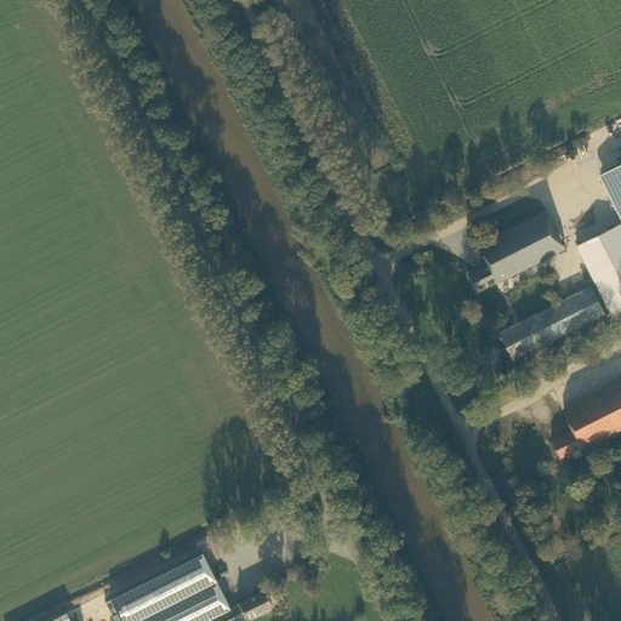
[(593,146),(607,140),(602,129),(588,136),(593,146)]
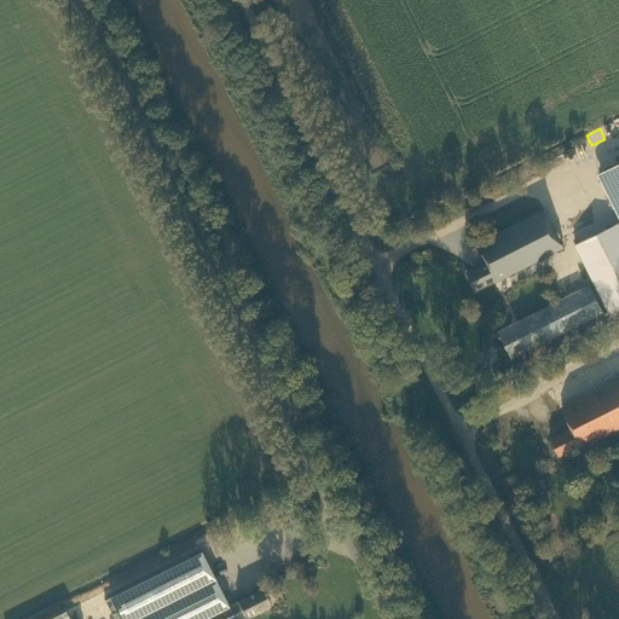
[(618,308),(618,163),(596,175),(618,219),(618,221),(573,246),(608,316),(618,308)]
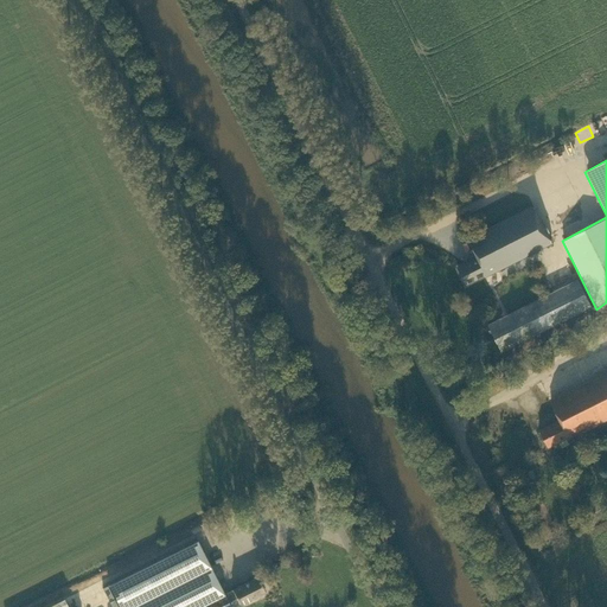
[(484,278),(553,243),(534,206),(470,238),(479,259),(458,269),(466,285),(484,276),(484,278)]
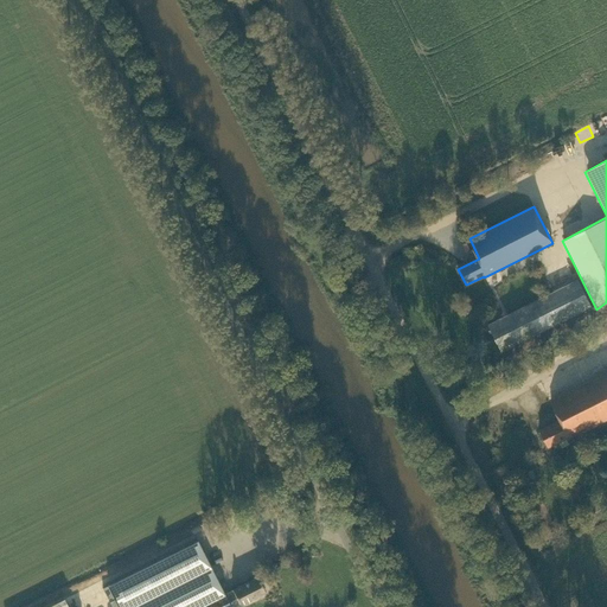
[(176,230),(179,238),(186,235),(183,228),(176,230)]
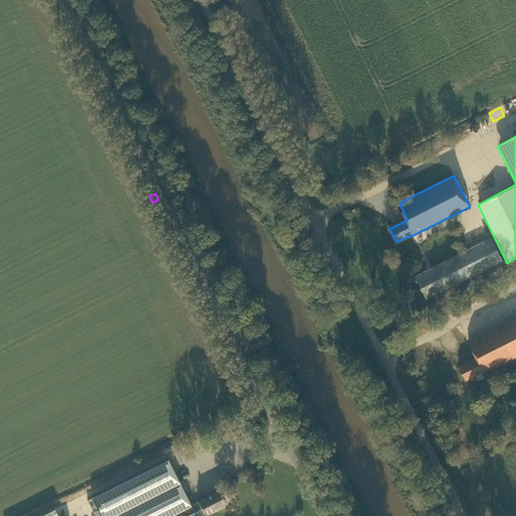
[(426,299),(503,261),(492,238),(415,276),(426,299)]
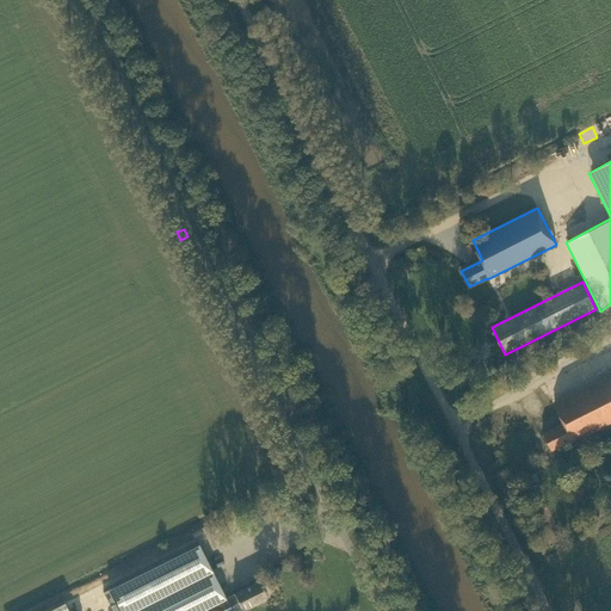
[(569,443),(610,421),(610,375),(555,403),(565,424),(543,434),(550,450),(569,442),(569,443)]
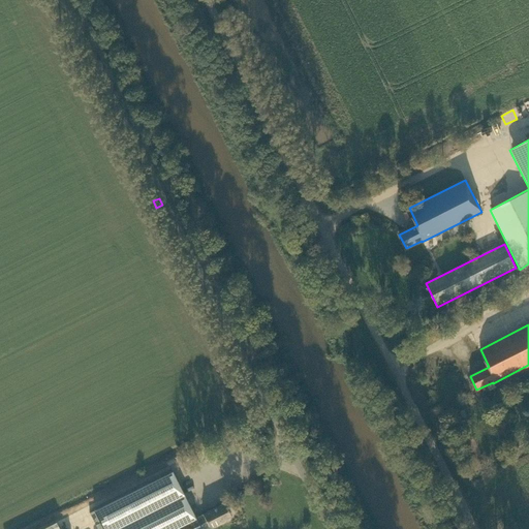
[(172,470),(94,509),(103,528),(194,528),(199,527),(198,525),(195,519),(172,470)]
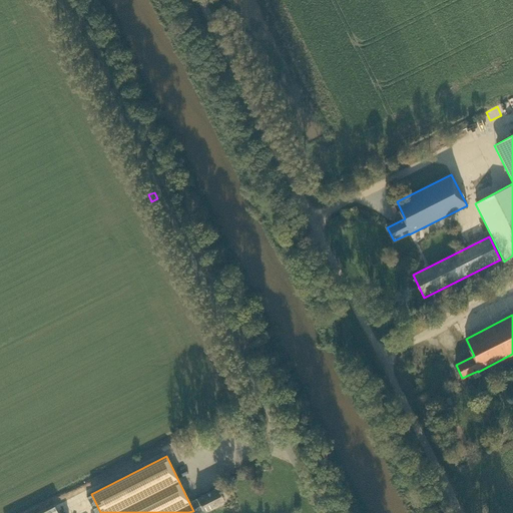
[(195,499),(189,503),(192,509),(199,506),(201,511),(222,500),(217,489),(196,500),(195,499)]
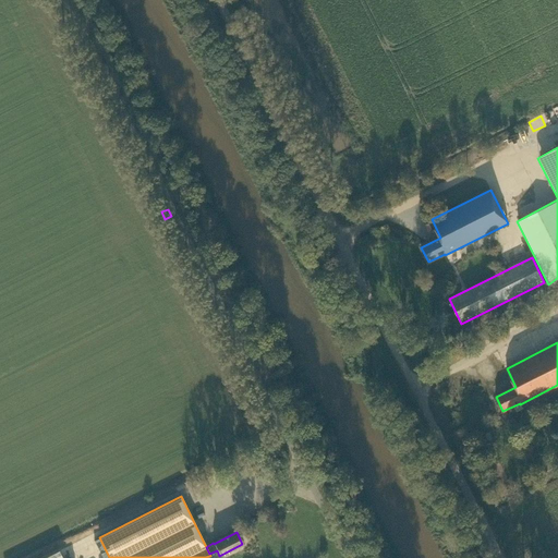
[(61,557),(57,548),(38,557),(61,557)]
